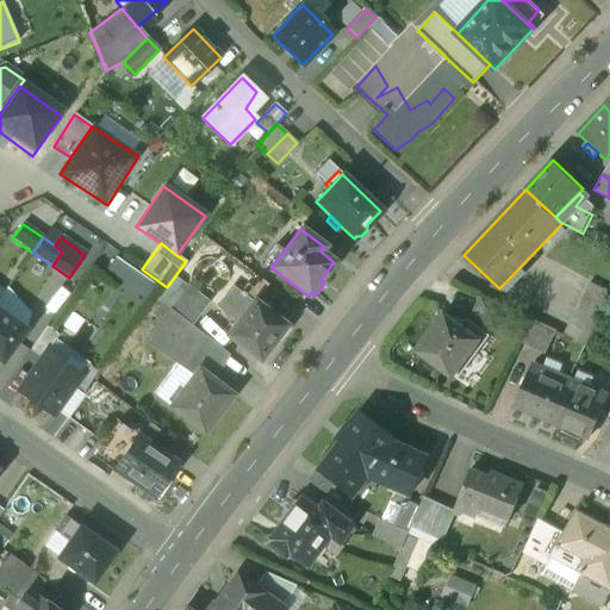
[(275,246),(263,261),(271,267),(284,251),(275,246)]
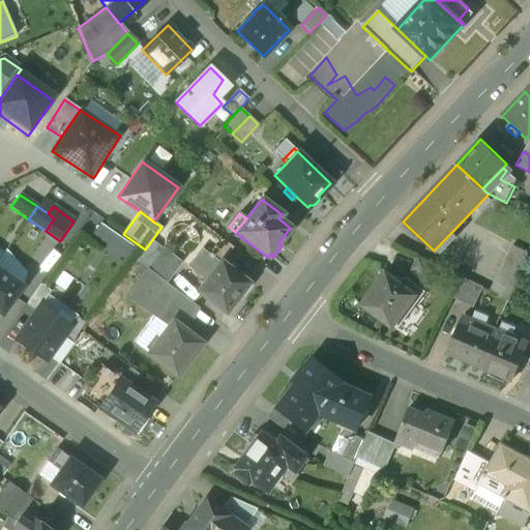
[(208,253),(219,261),(231,246),(219,237),(208,253)]
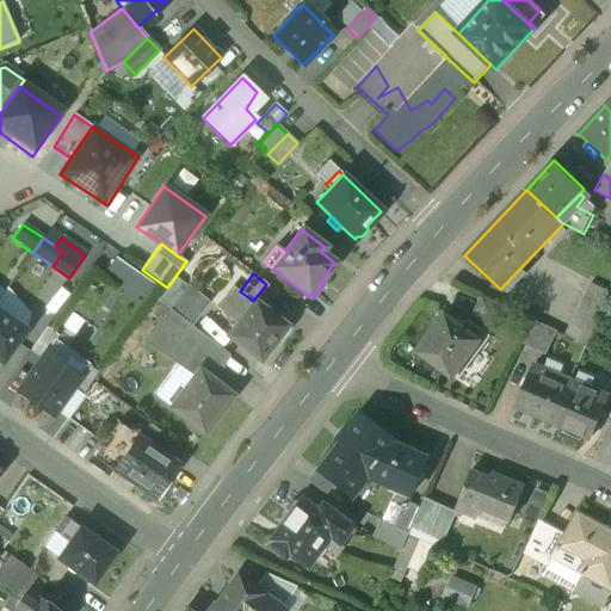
[(610,294),(591,283),(565,335),(591,347),(610,306),(610,294)]
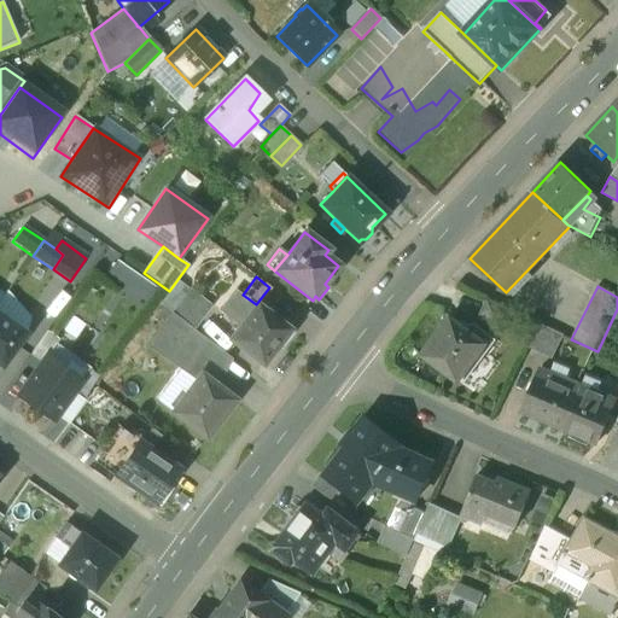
[(213,307),(190,289),(170,313),(193,331),(213,307)]
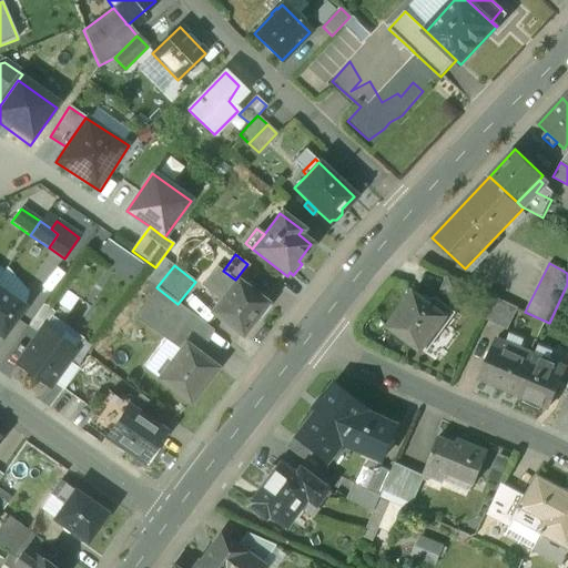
[(222,297),(235,280),(223,271),(217,266),(204,284),(222,297)]
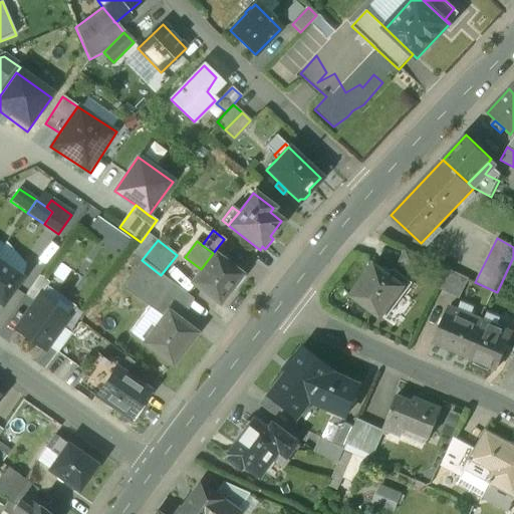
[(425,258),(405,249),(399,262),(419,271),(425,258)]
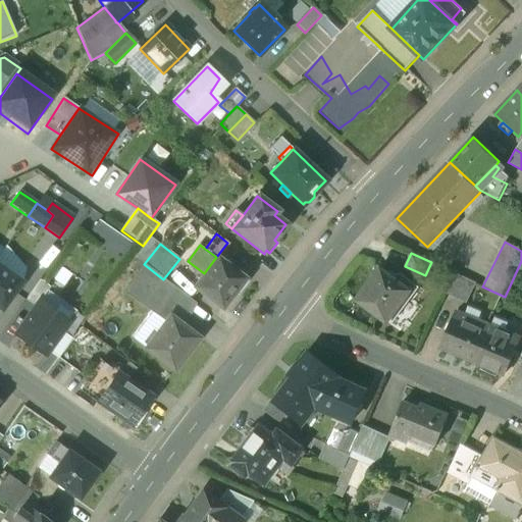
[(248,280),(216,257),(204,273),(194,286),(221,308),(233,293),(238,295),(248,280)]
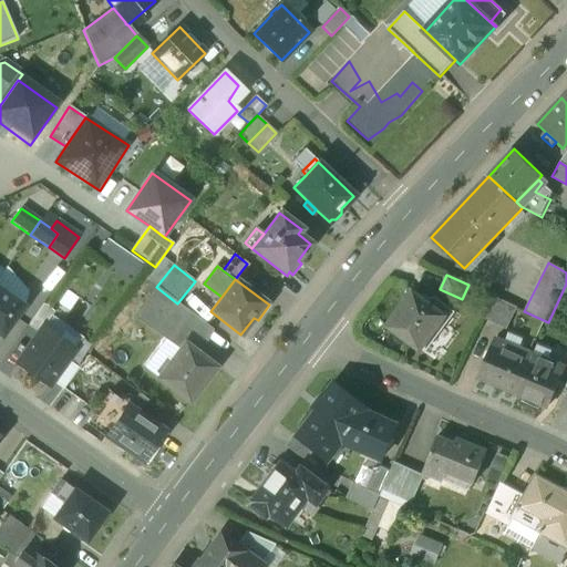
[(23,306),(0,289),(0,336),(1,337),(23,306)]
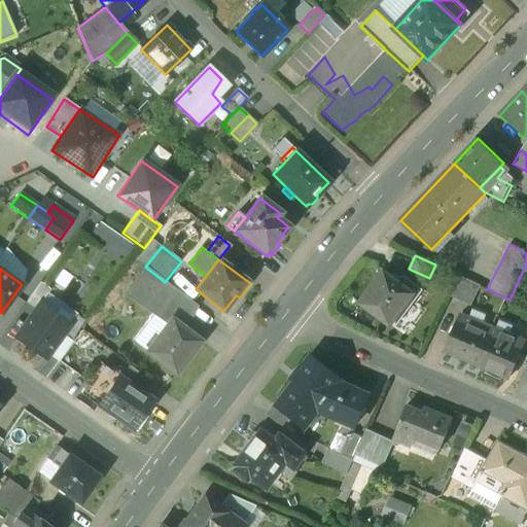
[(393,279),(383,272),(360,303),(390,325),(418,288),(417,287),(405,278),(408,274),(407,273),(400,281),(393,279)]
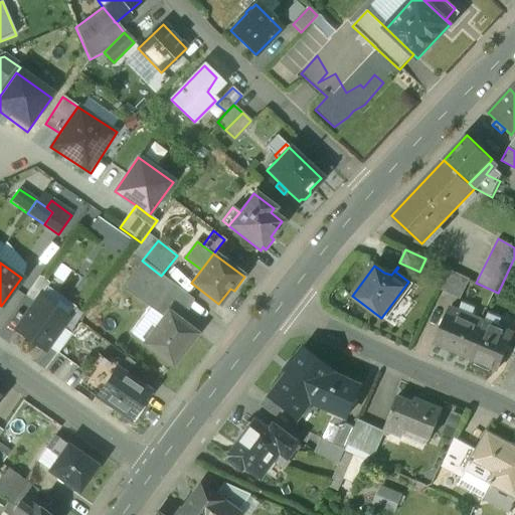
[(410,277),(398,268),(395,272),(407,281),(410,277)]
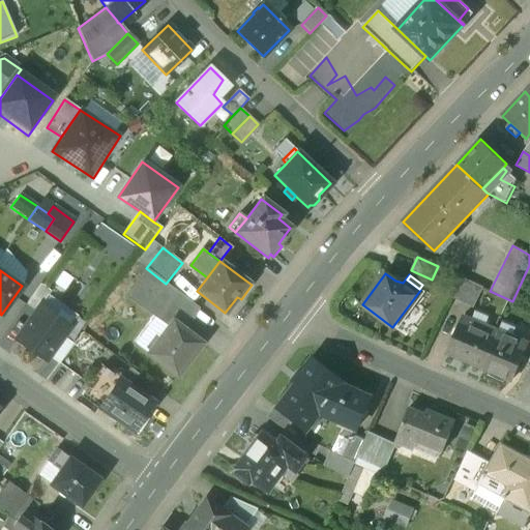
[(462,277),(452,298),(473,308),(483,288),(462,277)]
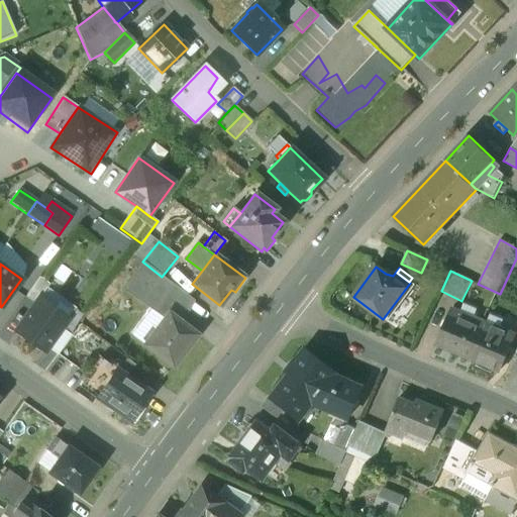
[(26,297),(36,304),(39,299),(49,286),(39,279),(26,297)]
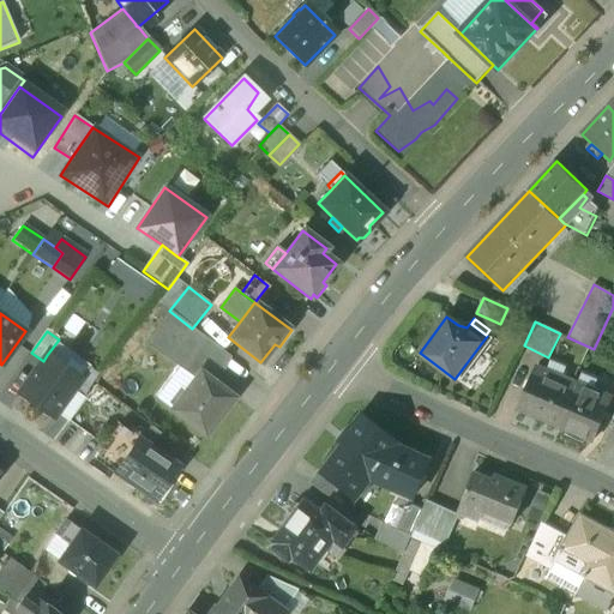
[(206,338),(182,368),(196,378),(200,372),(210,380),(228,356),(206,338)]
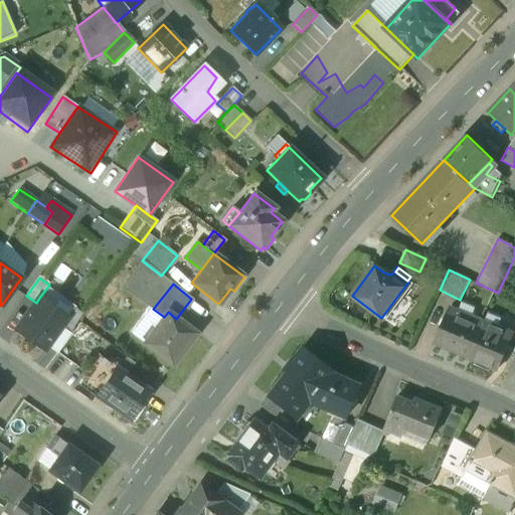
[(43,351),(67,317),(39,298),(36,303),(15,332),(43,351)]
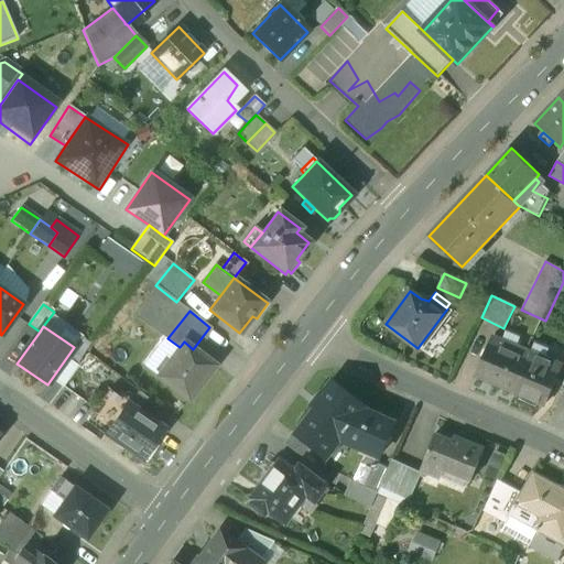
[(517,347),(492,337),(476,375),(516,391),(529,358),(514,353),(517,347)]
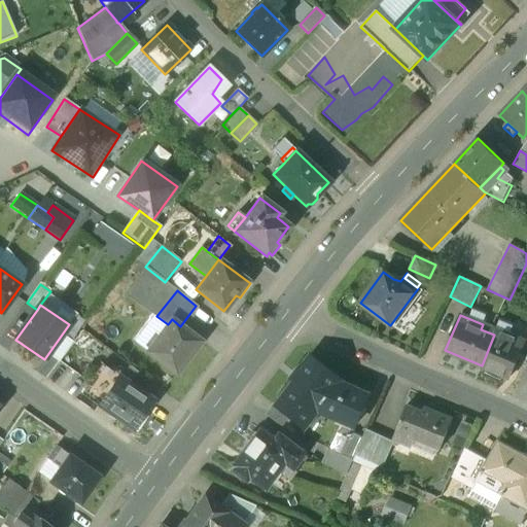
[(168,324),(147,351),(175,373),(200,341),(180,326),(172,319),(168,324)]
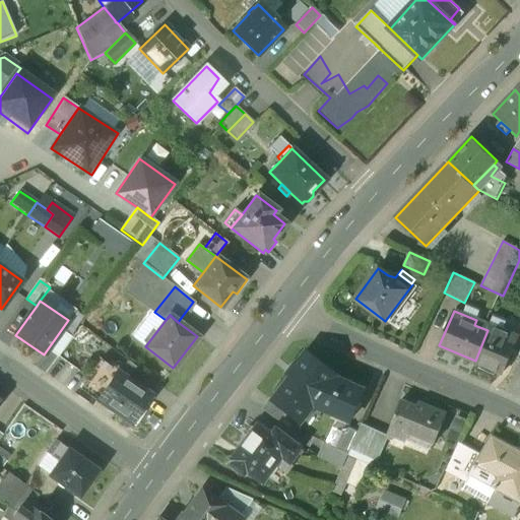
[(518,337),(490,326),(488,330),(475,361),(503,374),(518,337)]
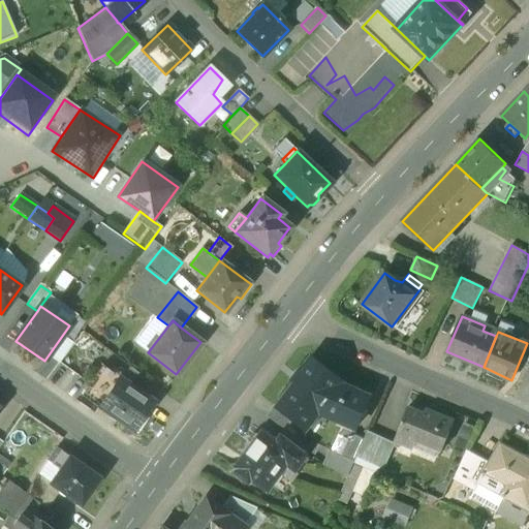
[(312,358),(301,374),(297,371),(289,381),(292,384),(275,407),(275,408),(291,421),(306,432),(320,412),(342,384),(343,381),(312,358)]
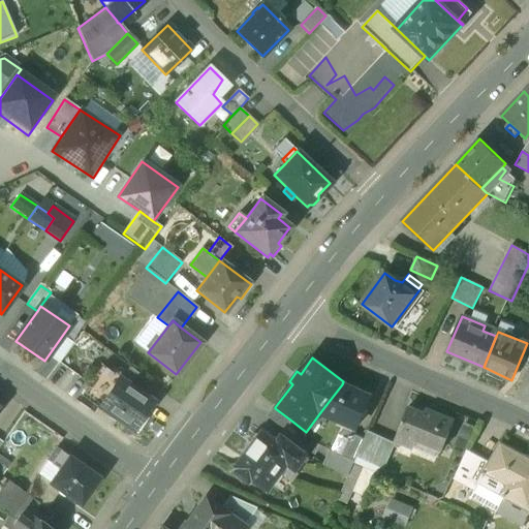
[(145,379),(129,368),(122,379),(137,391),(145,379)]
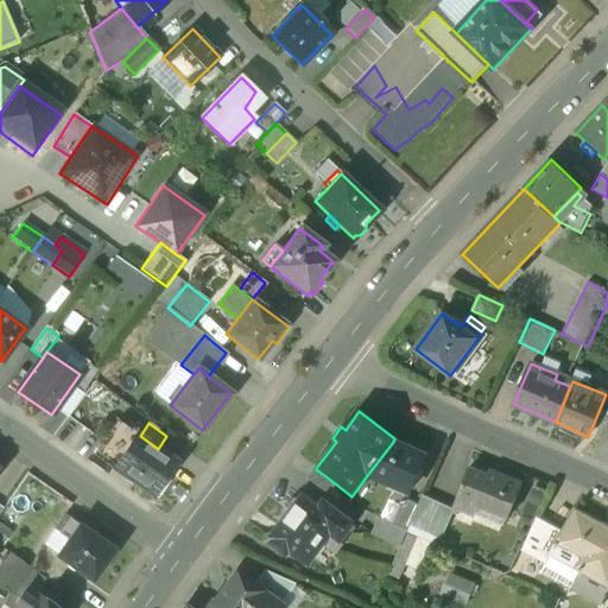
[(140,436),(137,435),(113,468),(157,499),(169,481),(164,477),(175,462),(176,461),(158,449),(140,436)]
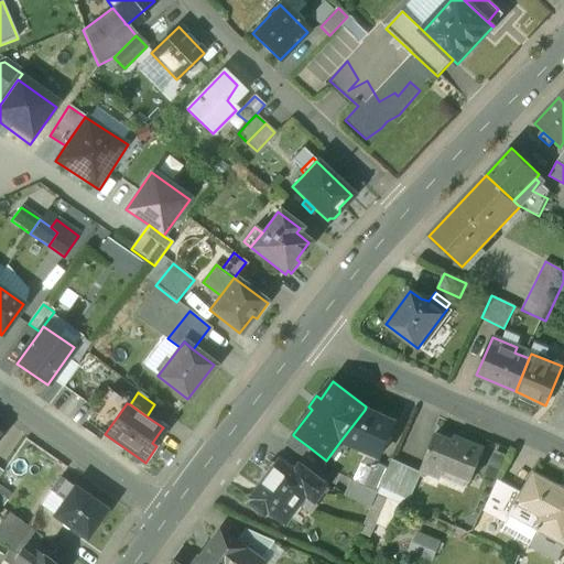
[(173,419),(154,404),(147,416),(163,427),(162,429),(165,431),(173,419)]
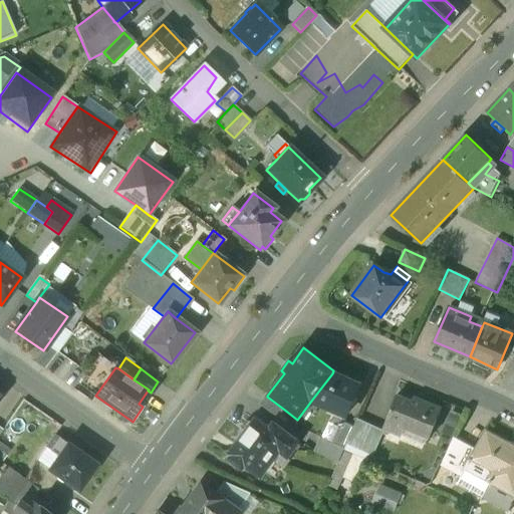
[(360,386),(332,373),(311,401),(346,417),(360,386)]
